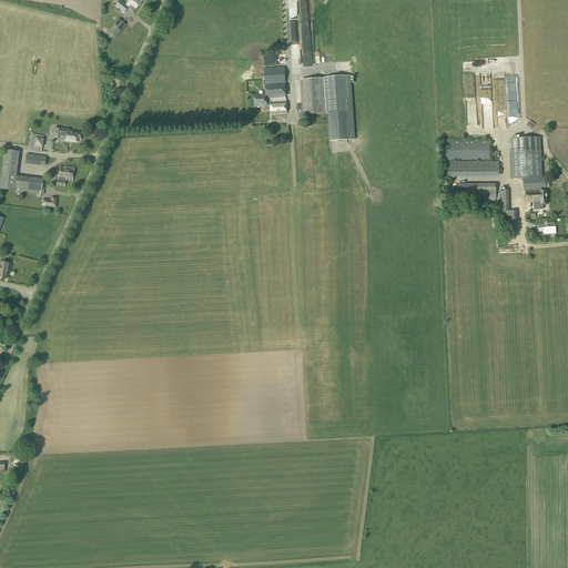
[(120,0),(114,7),(124,13),(129,8),(125,6),(120,0)]
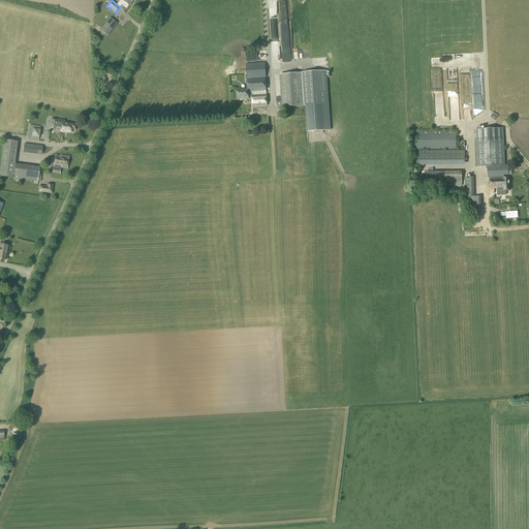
[(124,2),(121,5),(126,8),(128,5),(129,6),(133,0),(123,0),(123,1),(124,2)]
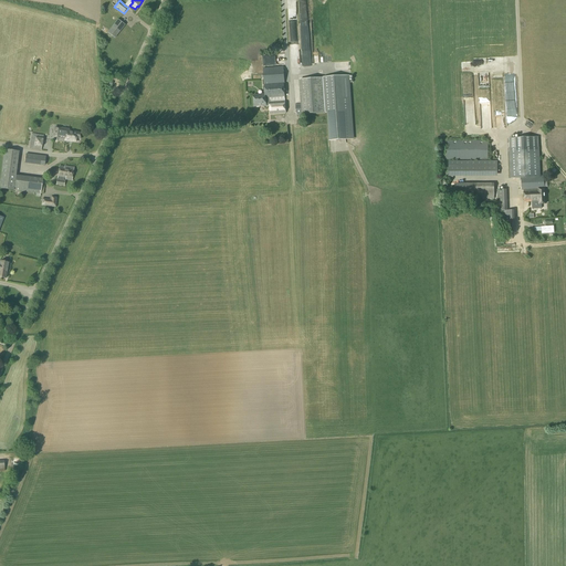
[(301,67),(299,19),(291,19),(292,31),(294,67),(301,67)]
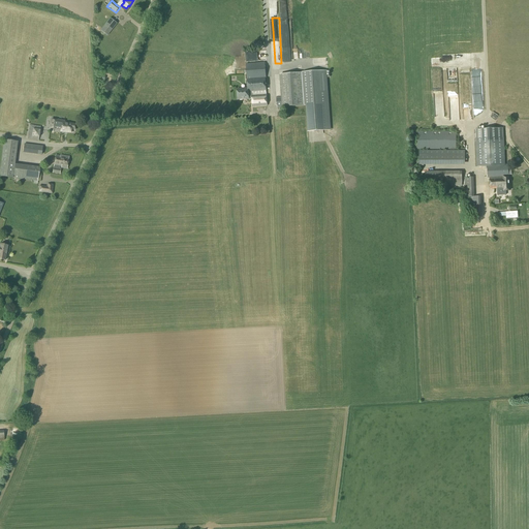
[(107,36),(117,24),(111,19),(100,31),(107,36)]
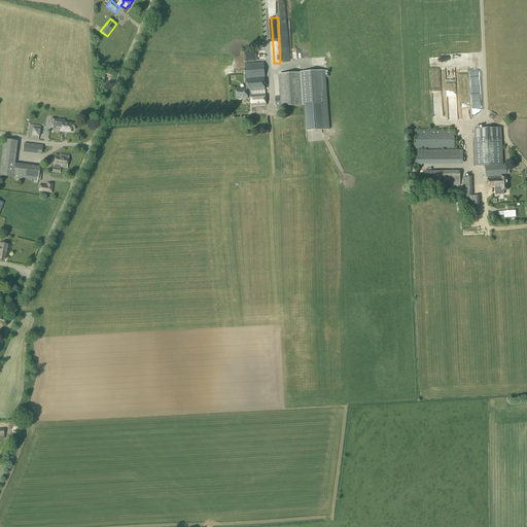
[(246,78),(265,77),(264,63),(245,64),(246,78)]
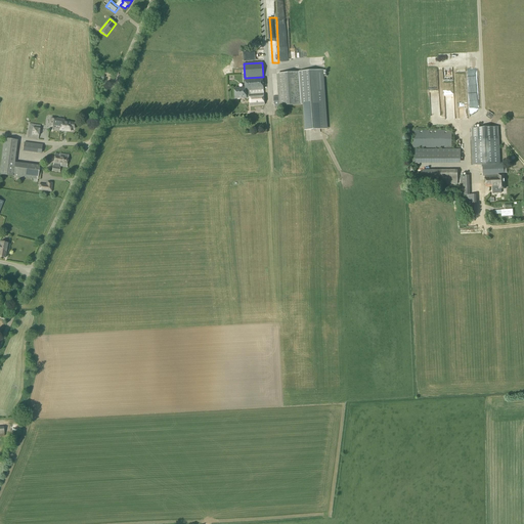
[(328,129),(323,71),(302,72),(277,74),(279,96),(274,97),(274,106),(280,106),(303,105),(305,131),(328,129)]
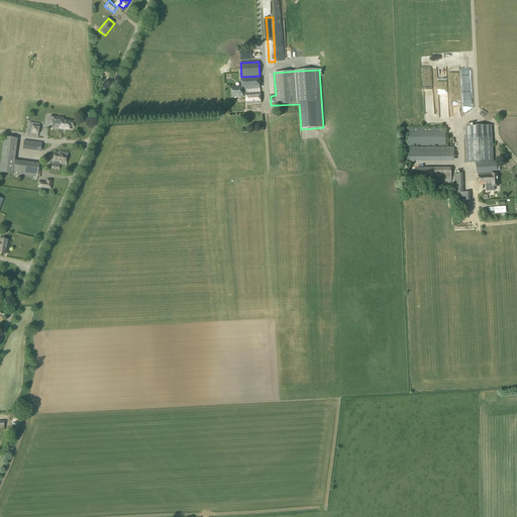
[(455,81),(455,85),(461,85),(460,70),(452,71),(452,81),(455,81)]
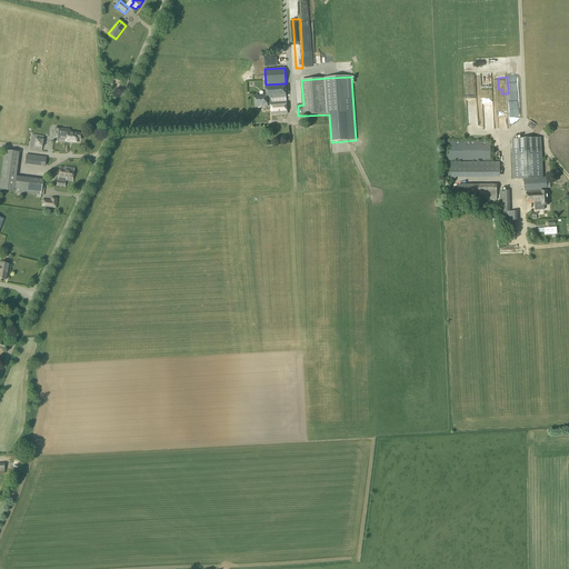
[(266,96),(255,97),(256,108),(267,107),(267,108),(271,107),(271,116),(287,115),(286,85),(266,86),(266,96)]
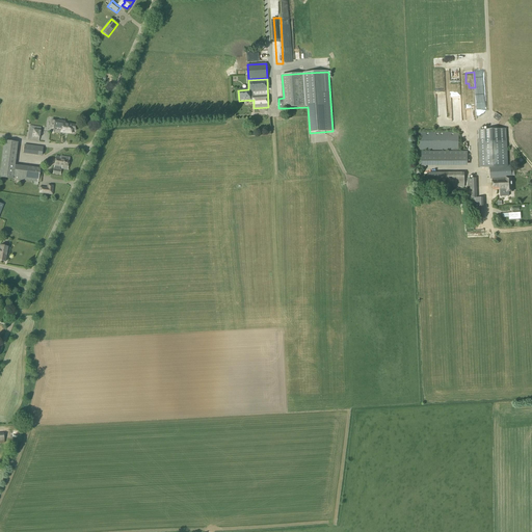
[(460,101),(462,101),(462,97),(453,97),(453,102),(456,102),(456,109),(461,108),(460,101)]
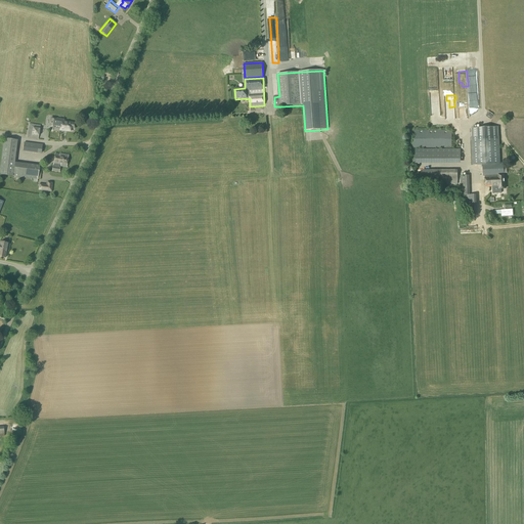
[(75,127),(76,123),(62,122),(63,119),(51,118),(50,126),(55,127),(56,123),(60,124),(59,130),(64,131),(64,130),(71,131),(72,126),(75,127)]
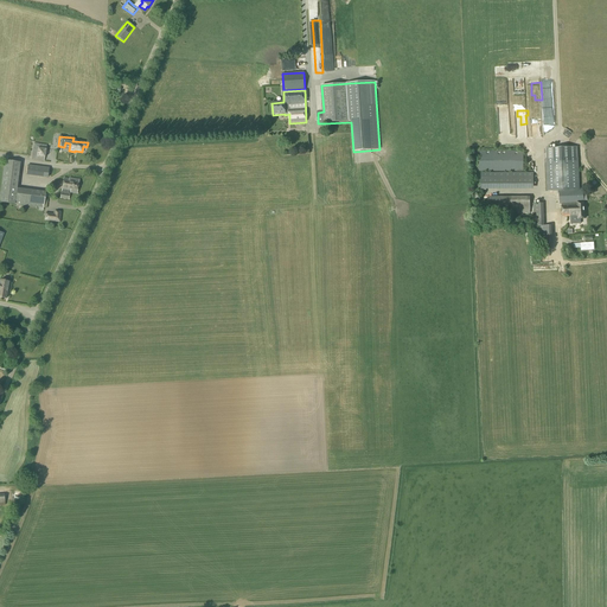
[(44,163),(46,146),(34,144),(31,160),(44,163)]
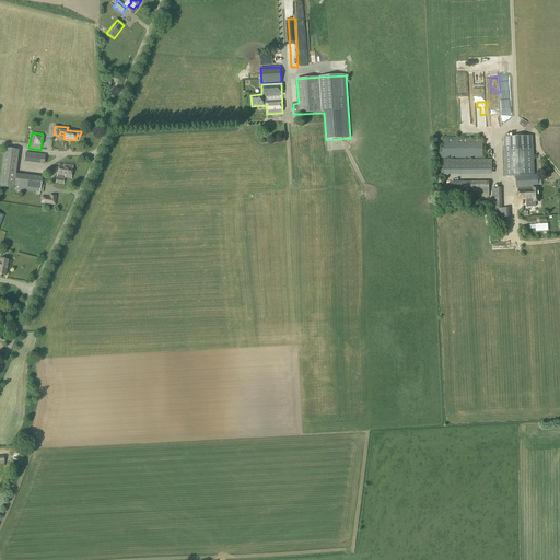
[(516,176),(534,175),(533,147),(532,147),(532,136),(504,137),(504,148),(503,148),(504,176),(505,176),(516,176)]
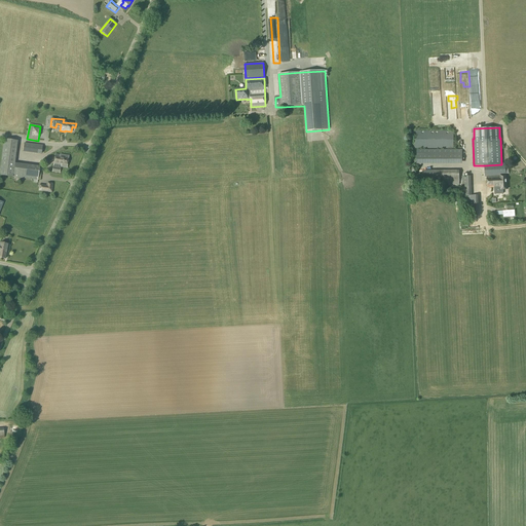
[(415,148),(453,148),(453,132),(415,132),(415,148)]
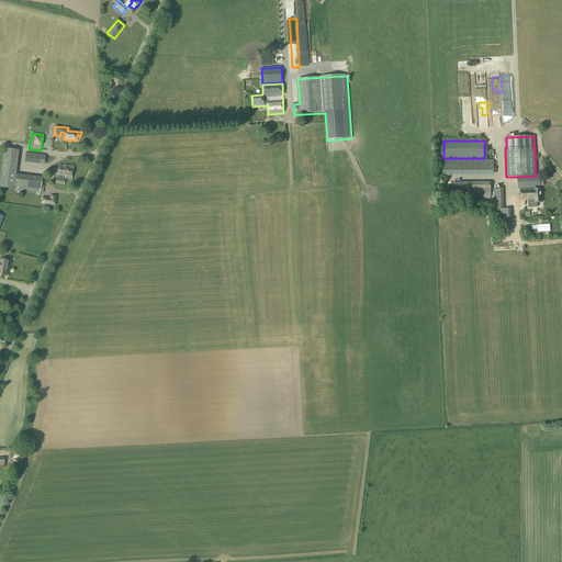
[(0,187),(41,192),(43,180),(15,176),(19,150),(4,149),(0,182),(0,187)]
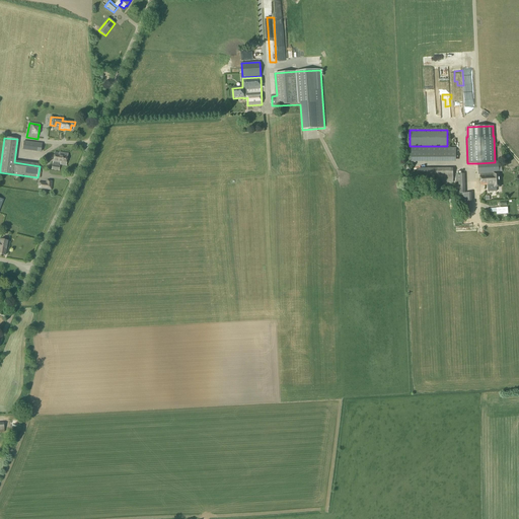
[(412,158),(456,158),(456,148),(412,148),(412,158)]
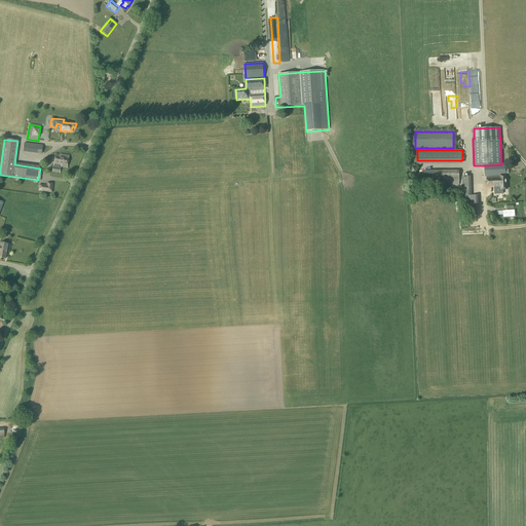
[(58,168),(59,166),(61,166),(61,167),(67,168),(69,155),(61,154),(61,155),(55,154),(53,165),(58,166),(57,168),(53,167),(52,173),(60,174),(60,168),(58,168)]
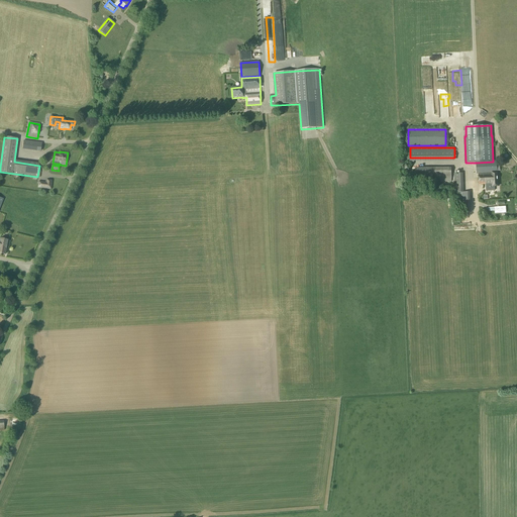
[(410,163),(404,162),(401,172),(407,174),(407,173),(408,173),(411,163),(410,163)]
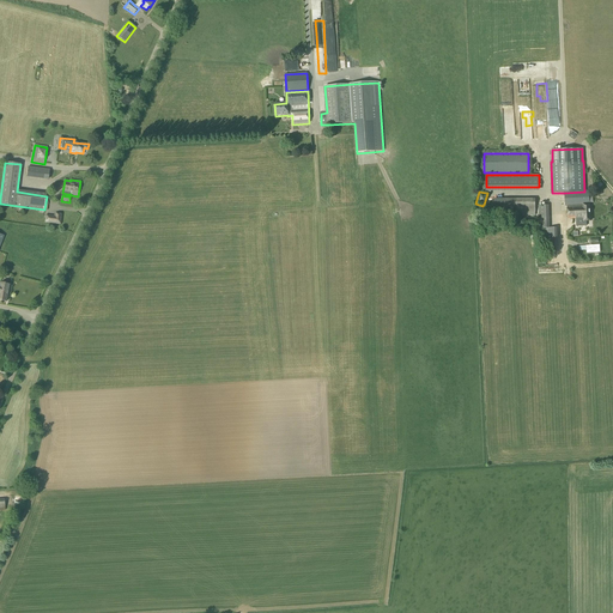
[(576,219),(576,222),(576,226),(587,226),(586,220),(590,220),(589,204),(589,192),(584,192),(565,193),(565,206),(566,206),(568,219),(576,219)]
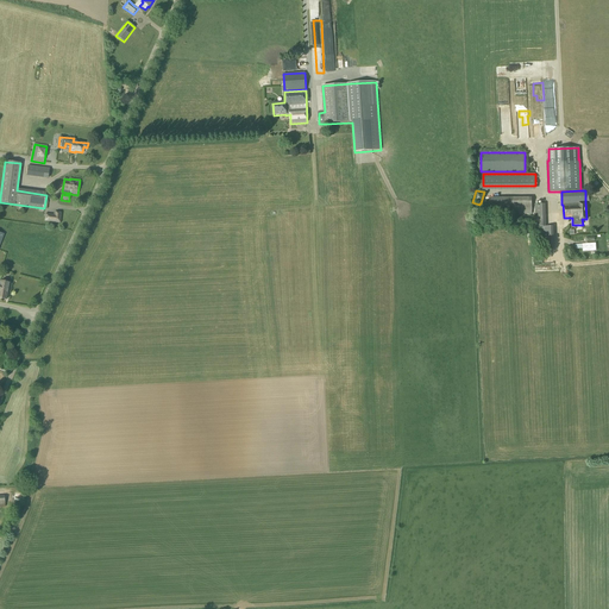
[(532,198),(520,198),(520,214),(532,214),(532,198)]
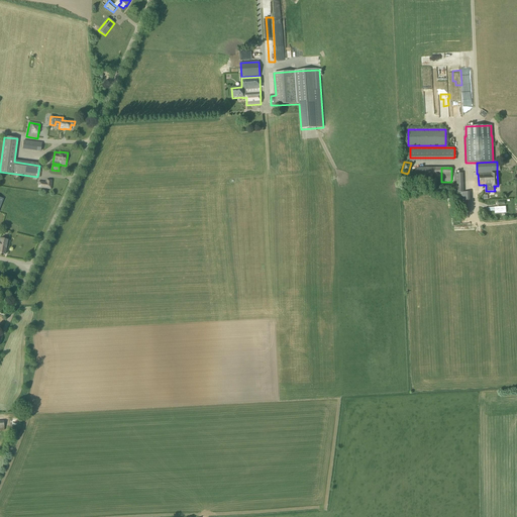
[(463,183),(462,173),(453,174),(454,184),(463,183)]
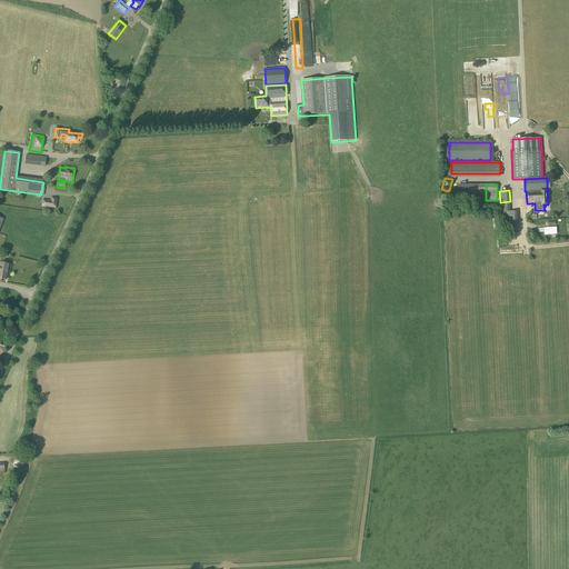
[(56,208),(57,199),(51,199),(50,201),(43,200),(42,207),(56,208)]
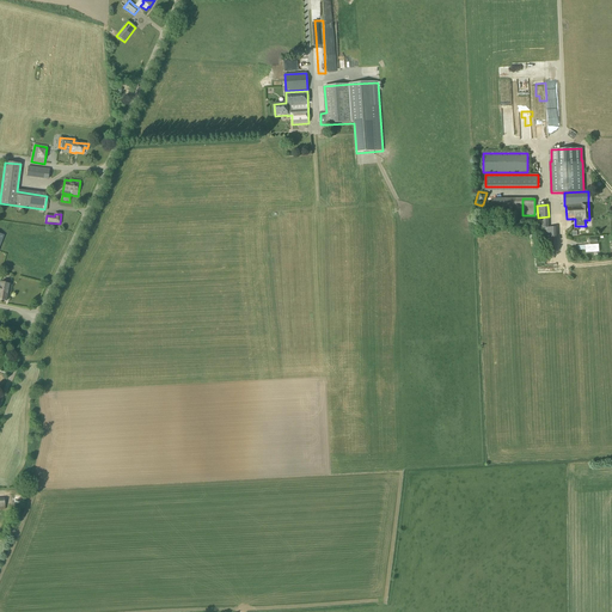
[(0,300),(6,303),(10,283),(0,281),(0,300)]
